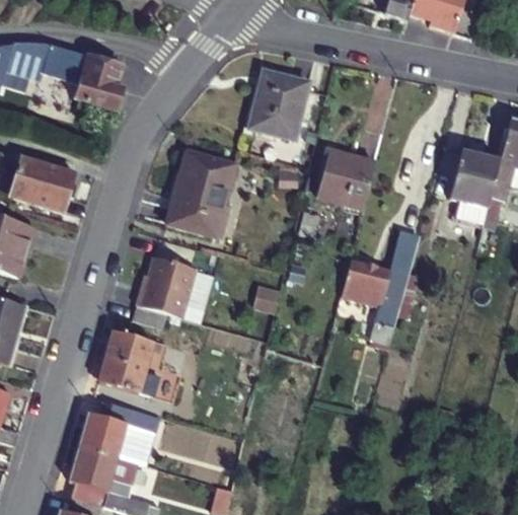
[(388,0),(384,12),(408,20),(410,14),(414,0),(388,0)]
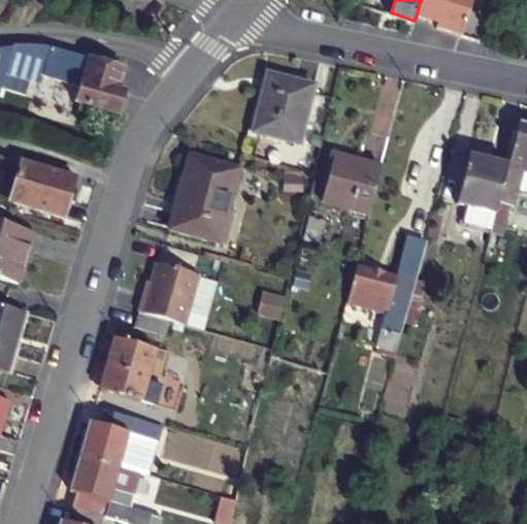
[(437,26),(462,33),(471,0),(421,0),(417,14),(438,22),(437,26)]
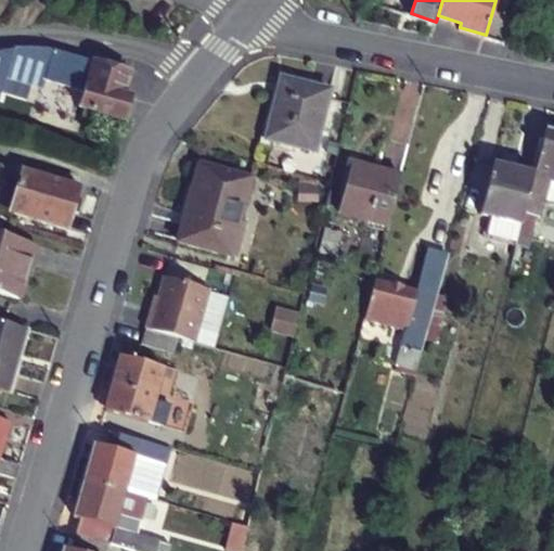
[(0,93),(5,74),(16,45),(0,47),(0,93)]
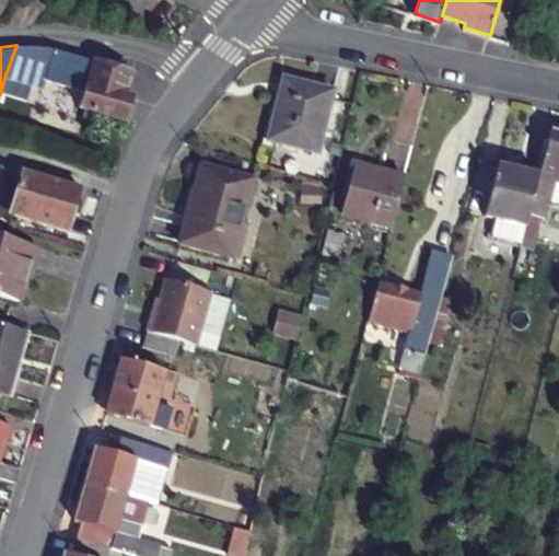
[(92,58),(51,47),(16,45),(6,74),(43,87),(46,78),(83,89),(92,58)]
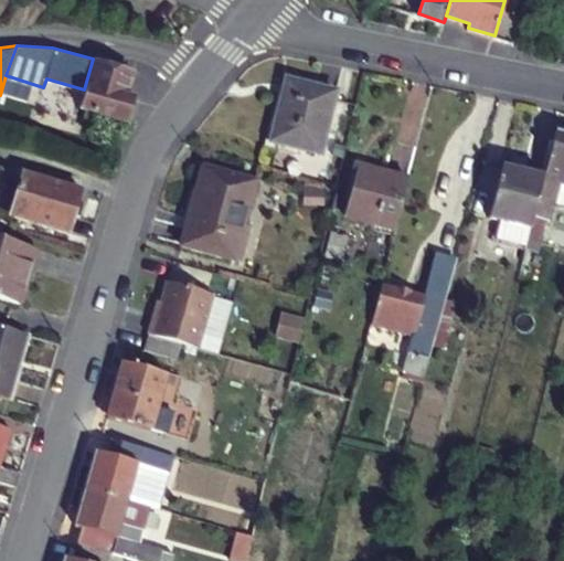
[(93,59),(84,90),(80,107),(126,120),(134,96),(126,93),(132,70),(93,59)]
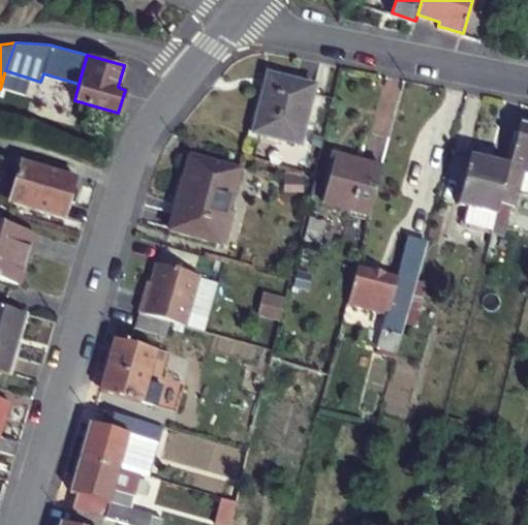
[(271,73),(256,131),(302,144),(317,86),(271,73)]
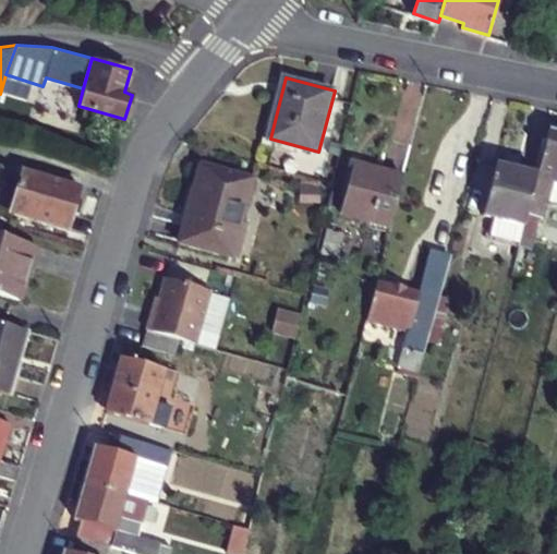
[(523,233),(533,237),(540,214),(542,214),(553,179),(556,179),(556,130),(551,129),(539,175),(525,225),(523,233)]
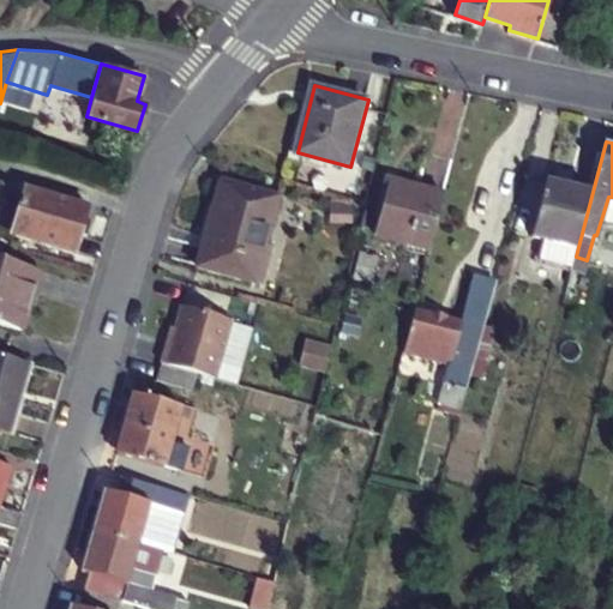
[(253,282),(277,194),(223,179),(200,267),(253,282)]
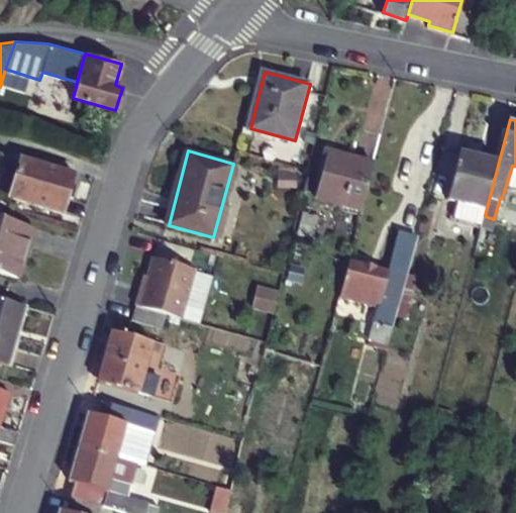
[(328,150),(324,165),(371,176),(374,163),(328,150)]
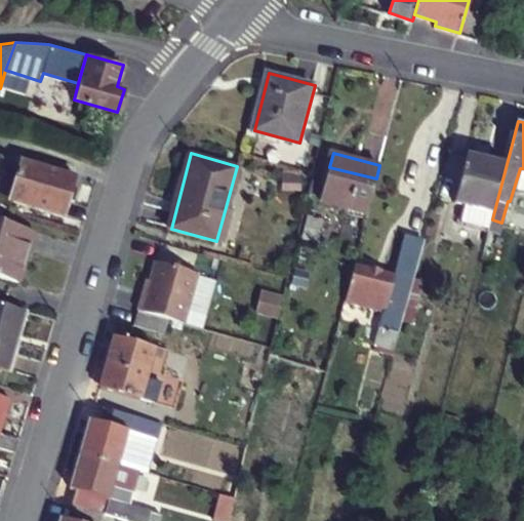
[(454,199),(467,203),(494,211),(507,164),(468,153),(454,199)]
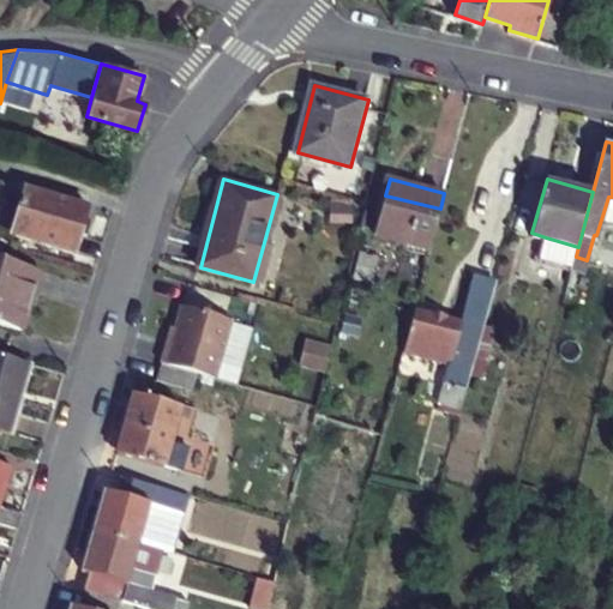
[(26,185),(12,234),(76,252),(90,203),(26,185)]
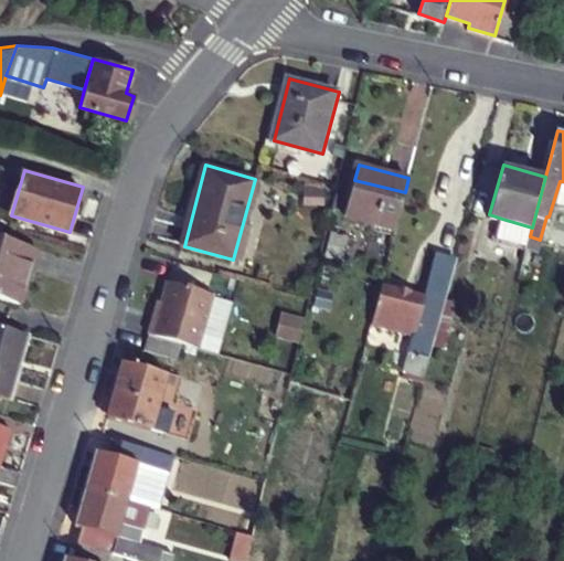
[(405,192),(354,180),(346,217),(396,228),(405,192)]
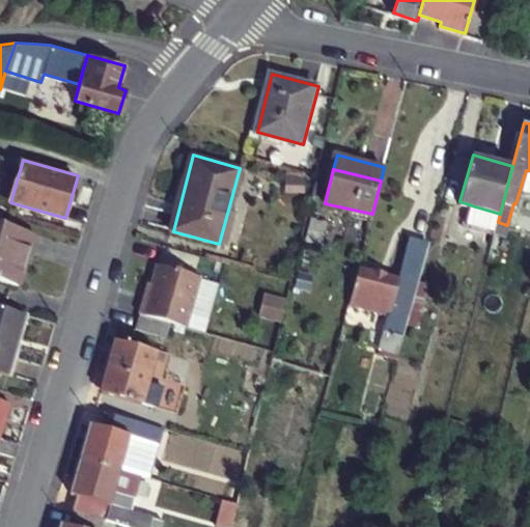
[(500,214),(472,205),(468,223),(496,231),(498,222),(500,214)]
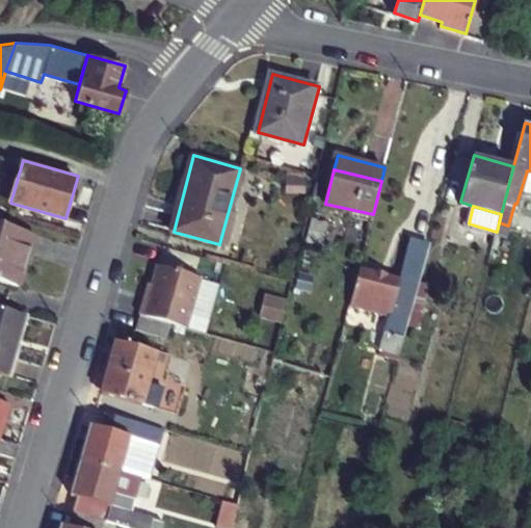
[(34,230),(0,219),(0,239),(29,248),(34,230)]
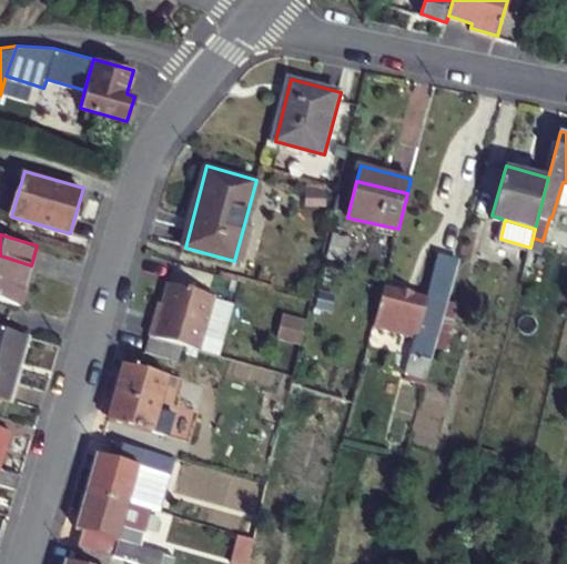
[(438,253),(433,272),(454,278),(459,260),(438,253)]
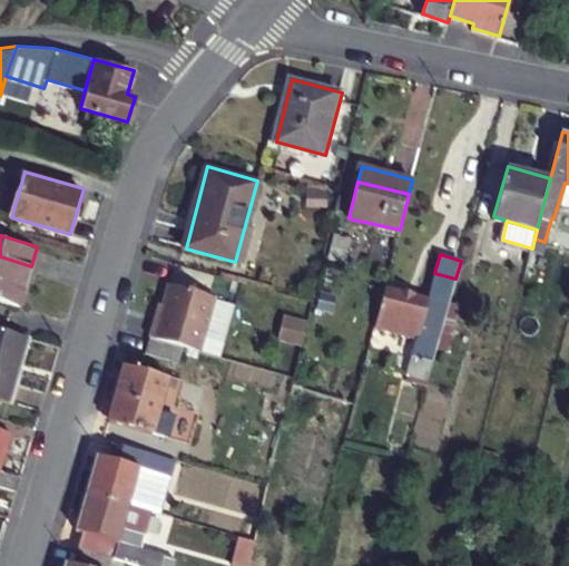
[(0,294),(21,301),(31,266),(0,256),(0,294)]
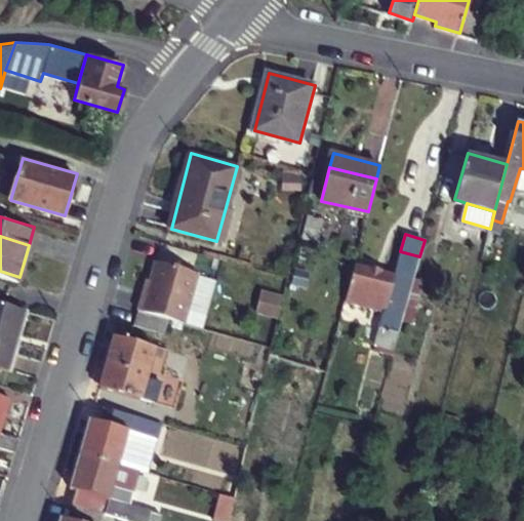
[(394,345),(419,256),(400,251),(394,273),(355,263),(345,299),(379,310),(376,321),(380,322),(375,339),(394,345)]
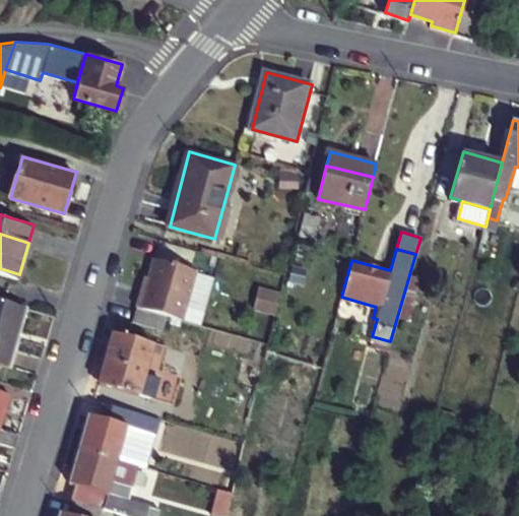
[(136,306),(181,319),(195,269),(153,257),(143,291),(141,288),(136,306)]
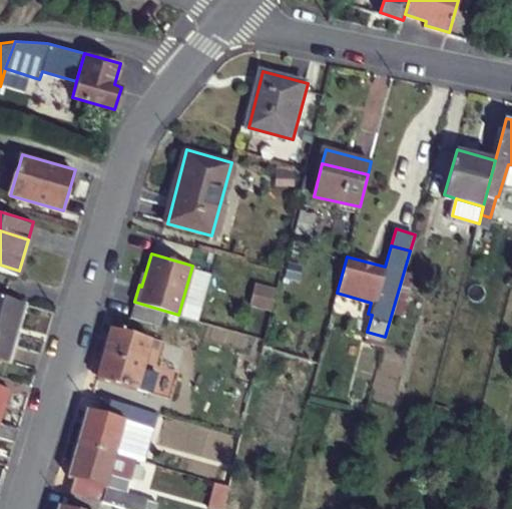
[(271,305),(276,285),(257,280),(250,299),(271,305)]
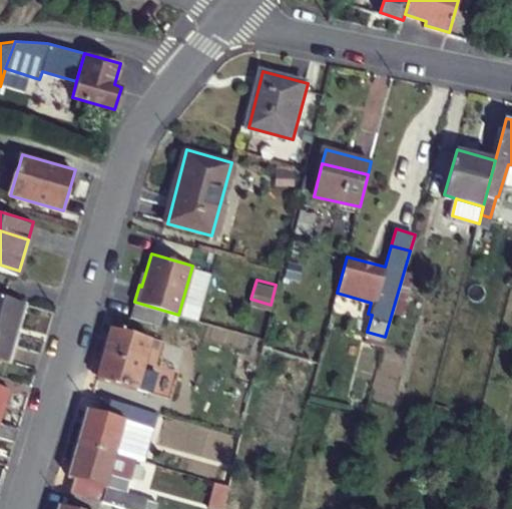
[(0,356),(7,359),(19,315),(23,300),(0,293),(0,356)]
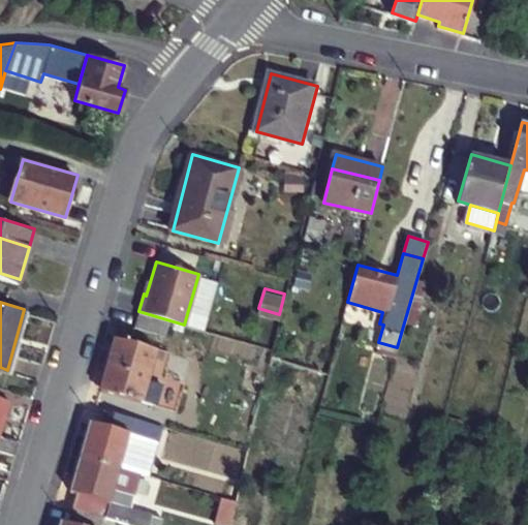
[(164,335),(168,321),(138,312),(133,326),(164,335)]
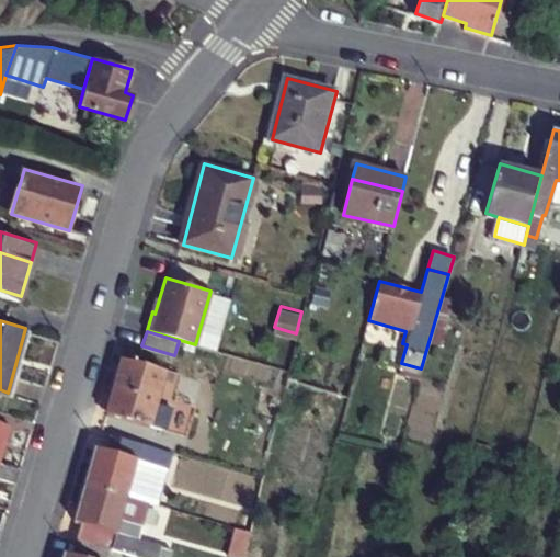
[(168,370),(124,357),(107,411),(151,425),(168,370)]
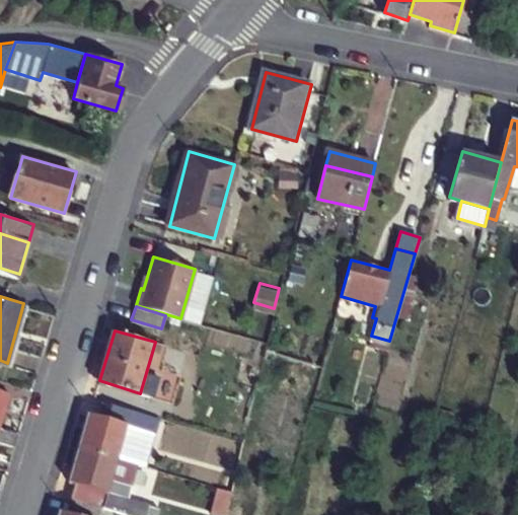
[(0,423),(9,392),(0,389),(0,423)]
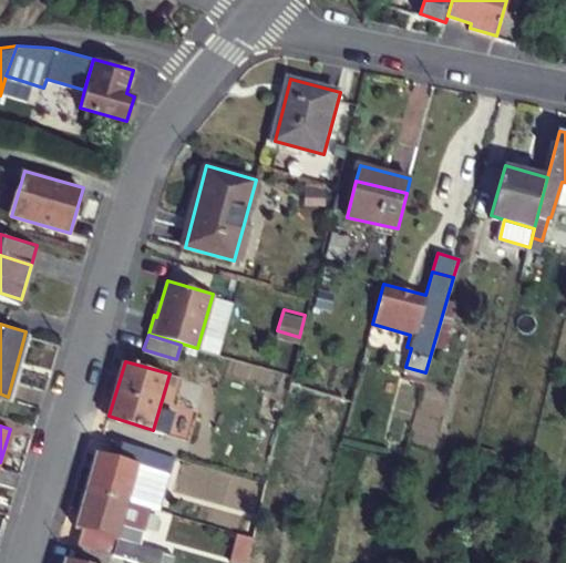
[(114,456),(98,451),(86,488),(127,500),(160,509),(174,458),(119,441),(114,456)]
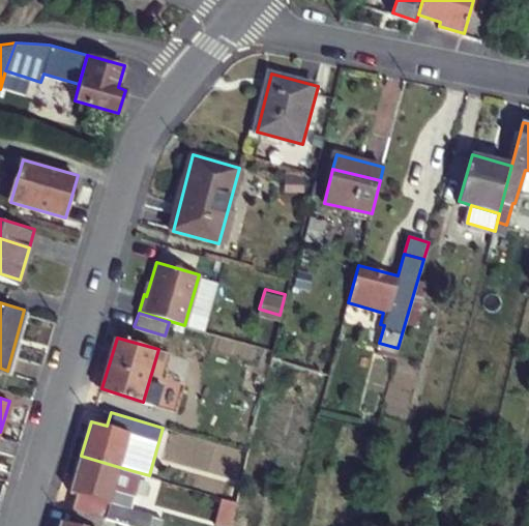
[(0,450),(16,456),(20,441),(0,434),(0,450)]
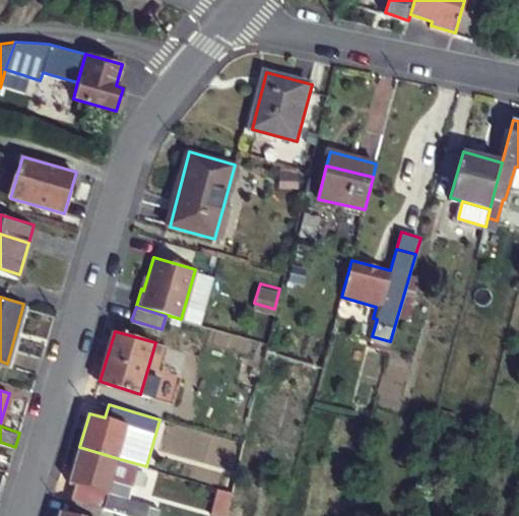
[(102,507),(104,507),(108,492),(117,458),(79,447),(69,480),(75,484),(71,498),(102,507)]
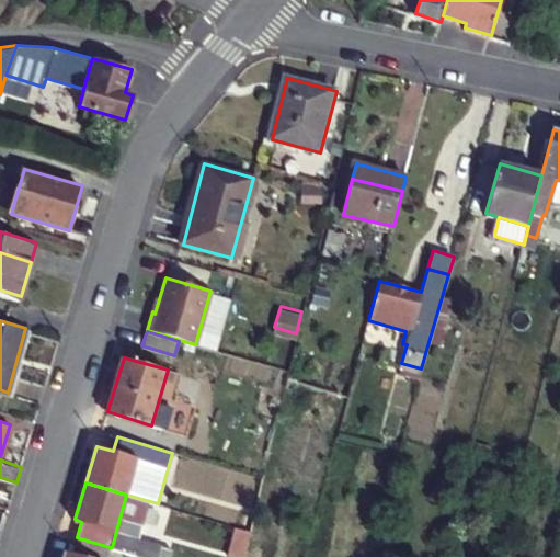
[(143,556),(156,556),(159,545),(116,531),(112,547),(143,556)]
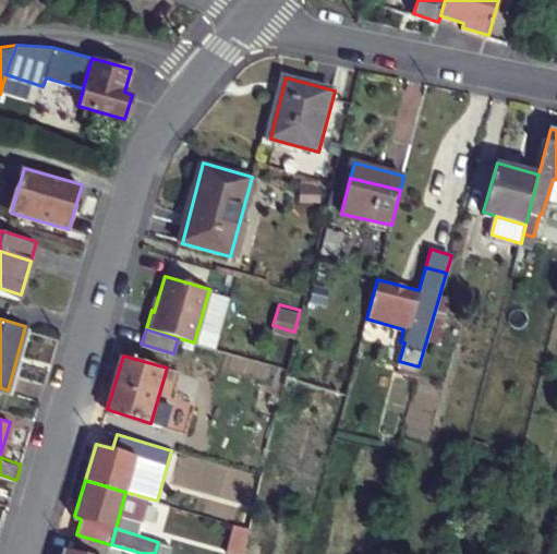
[(71,552),(64,549),(62,553),(106,553),(109,544),(76,534),(71,552)]
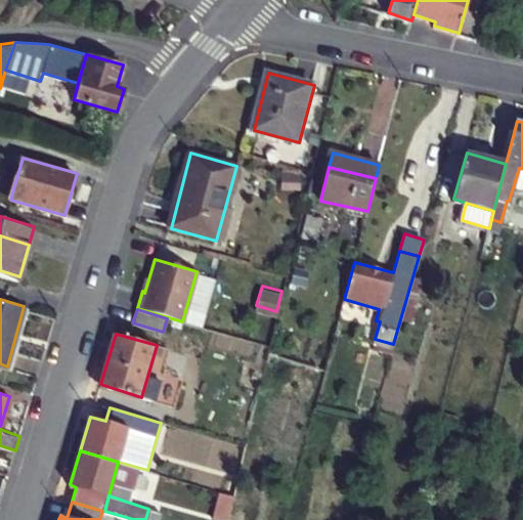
[(228,519),(245,519),(247,511),(232,507),(228,519)]
